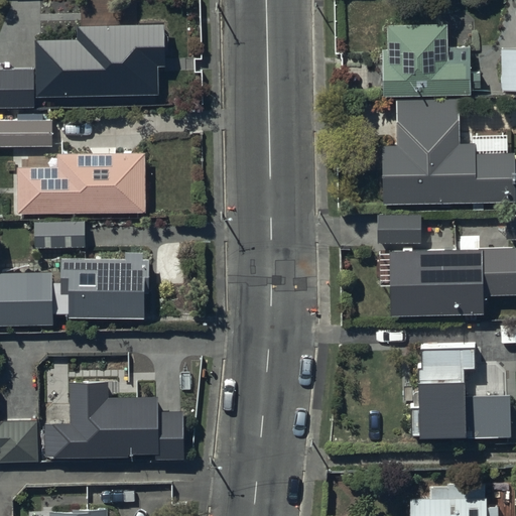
[(34,41),(36,98),(158,95),(158,67),(165,67),(164,24),(79,26),(79,40),(34,41)]
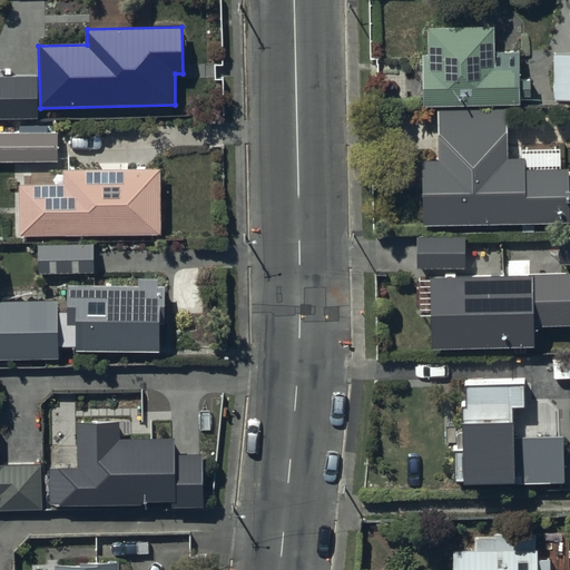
[(423,56),(422,108),(519,107),(519,98),(530,98),(530,79),(519,80),(519,51),(493,52),(492,29),(426,29),(428,56),(423,56)]
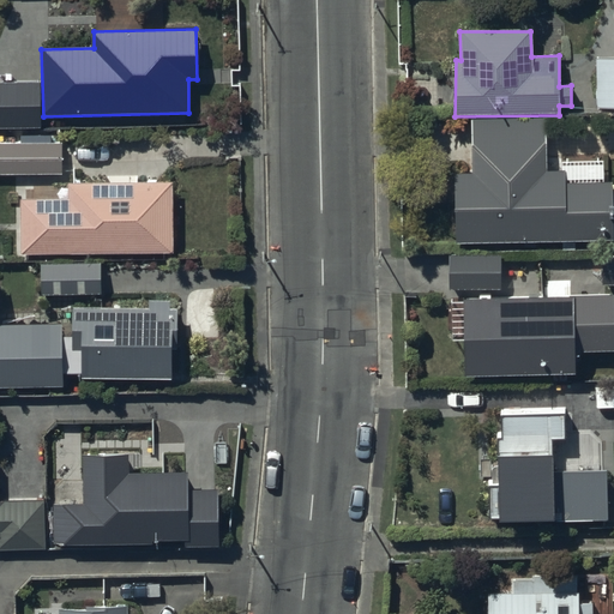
[(613,55),(596,56),(596,110),(613,109),(613,55)]
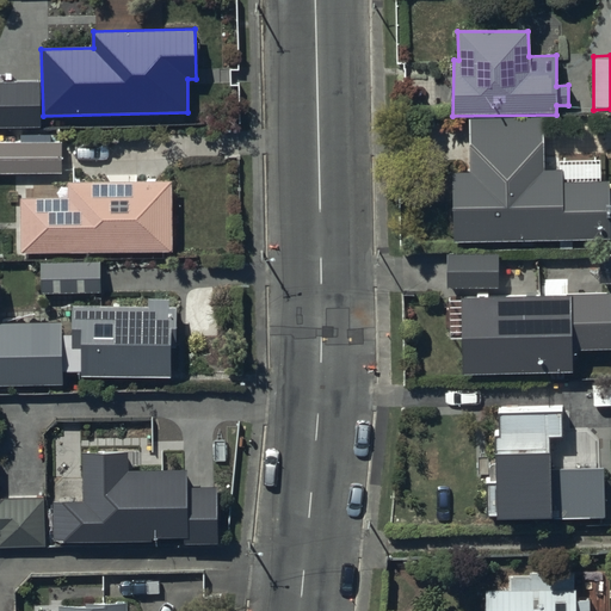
[(0,85),(0,128),(39,128),(38,80),(16,80),(16,85),(0,85)]
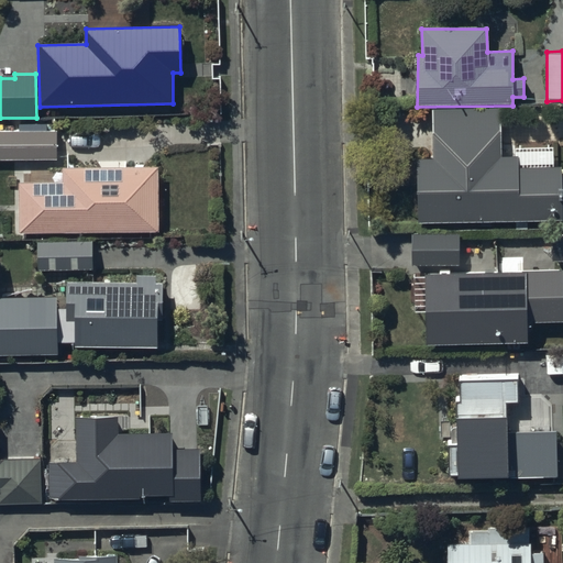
[(416,159),(418,223),(562,221),(562,216),(562,169),(553,169),(553,148),(514,150),(514,145),(499,145),(499,108),(431,109),(432,159),(416,159)]
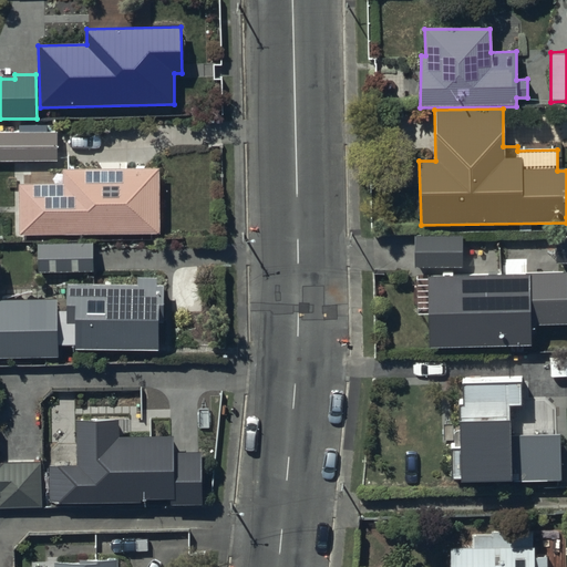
[(57,133),(53,133),(53,120),(35,121),(35,133),(0,133),(0,162),(57,163),(57,133)]
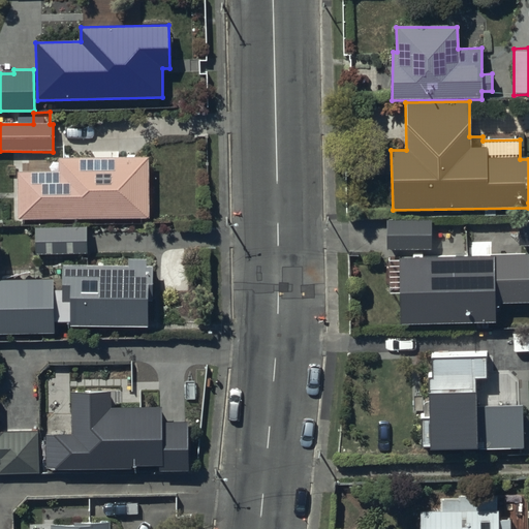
[(149,159),(134,159),(134,155),(127,155),(127,159),(59,159),(59,174),(16,174),(17,220),(149,220),(149,159)]
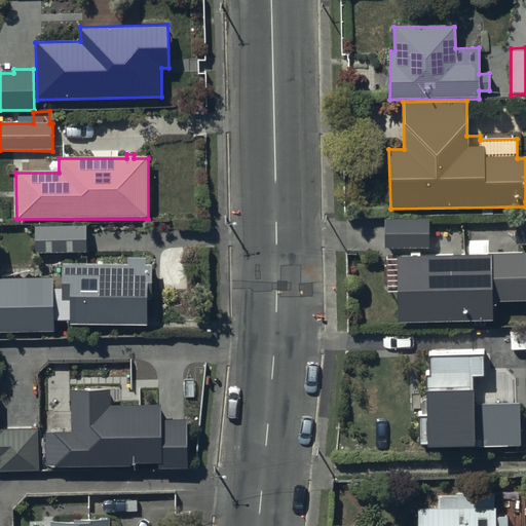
[(429,250),(429,234),(427,234),(427,219),(384,219),(384,250),(429,250)]
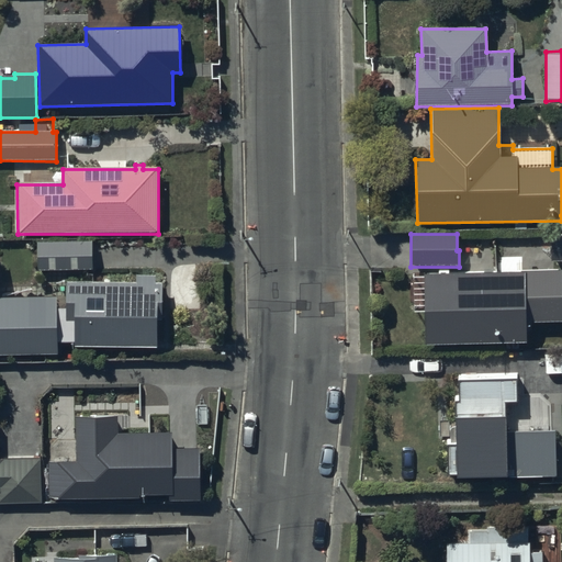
[(561,235),(551,236),(551,261),(561,261),(561,235)]
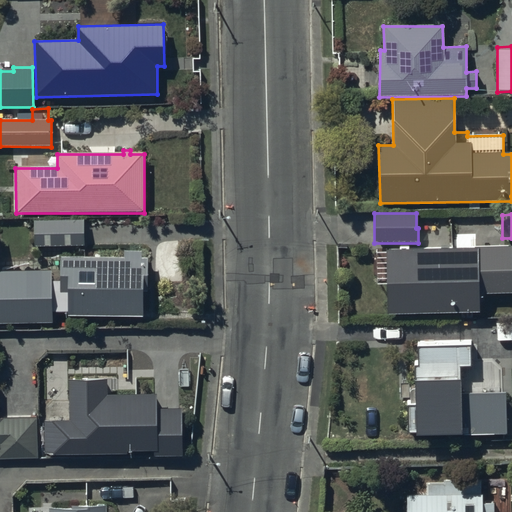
[(34,221),(34,247),(85,246),(84,220),(34,221)]
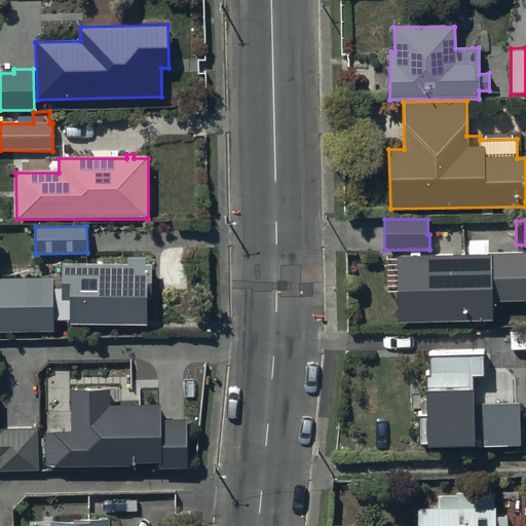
[(454,257),(454,254),(420,254),(420,253),(411,253),(411,254),(386,254),(386,294),(397,294),(398,325),(491,324),(491,302),(525,302),(525,273),(525,256),(487,256),(487,241),(466,241),(466,254),(463,254),(463,257),(454,257)]
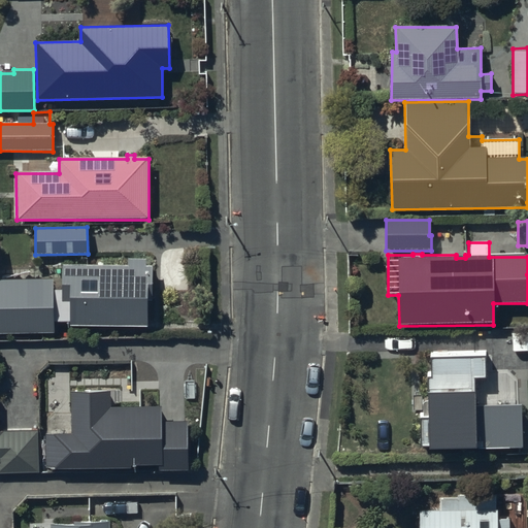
[(90,266),(61,266),(61,303),(69,304),(69,327),(104,327),(104,330),(113,330),(113,327),(146,327),(146,301),(152,301),(152,267),(145,267),(145,260),(128,260),(128,266),(96,266),(96,261),(90,261),(90,266)]
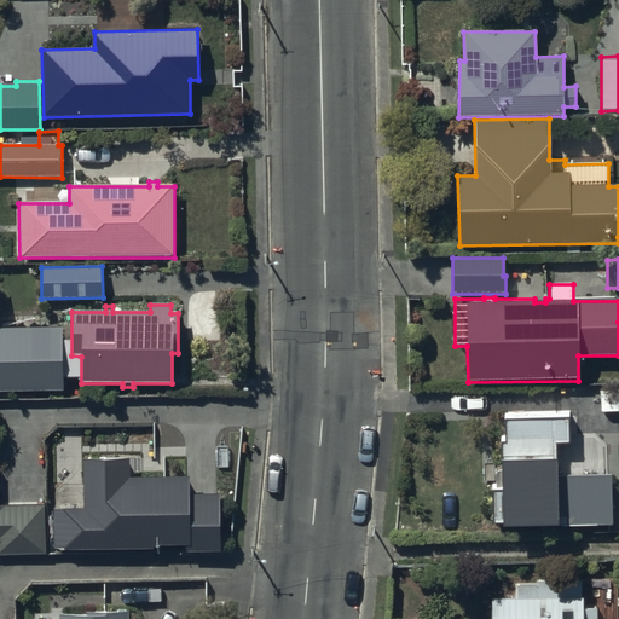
[(63,328),(0,328),(0,391),(64,391),(63,328)]
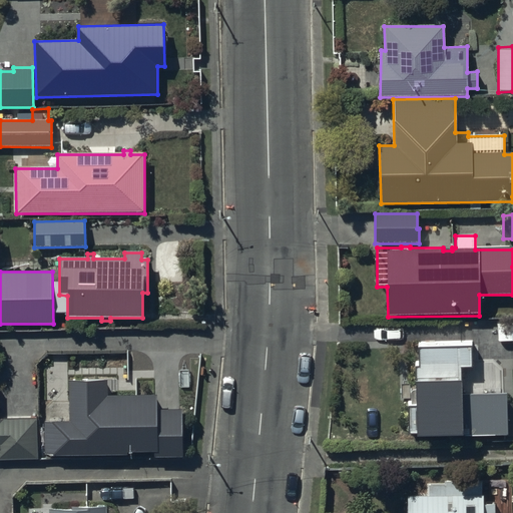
[(471,348),(418,349),(419,366),(415,366),(416,407),(407,407),(408,435),(416,434),(416,439),(508,436),(507,393),(460,394),(459,370),(471,369),(471,348)]
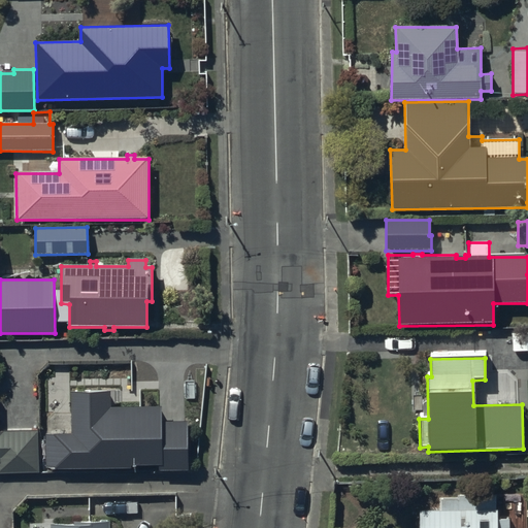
[(159,465),(159,471),(189,470),(188,420),(163,421),(163,405),(111,406),(110,390),(70,391),(71,434),(47,435),(48,470),(132,468),(131,465),(159,465)]
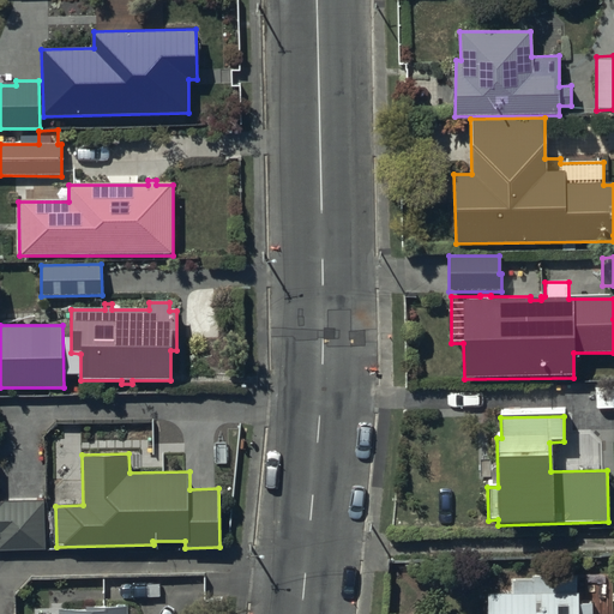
[(0,551),(43,549),(42,500),(0,500),(0,551)]
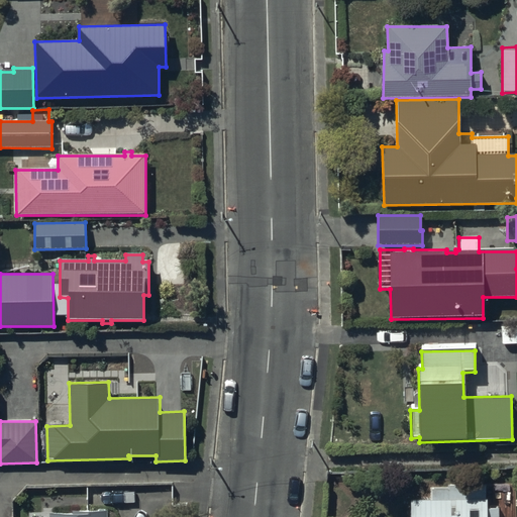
[(410,501),(410,516),(498,516),(498,508),(488,508),(487,485),(454,486),(455,500),(410,501)]
